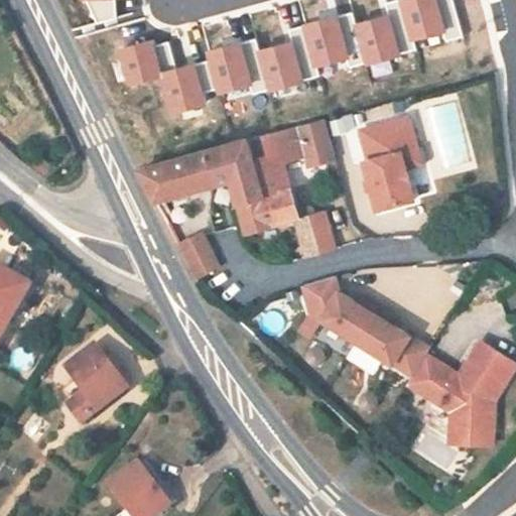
[(364,160),(377,209),(413,199),(405,166),(410,165),(405,150),(417,147),(409,117),(360,129),(368,159),(364,160)]
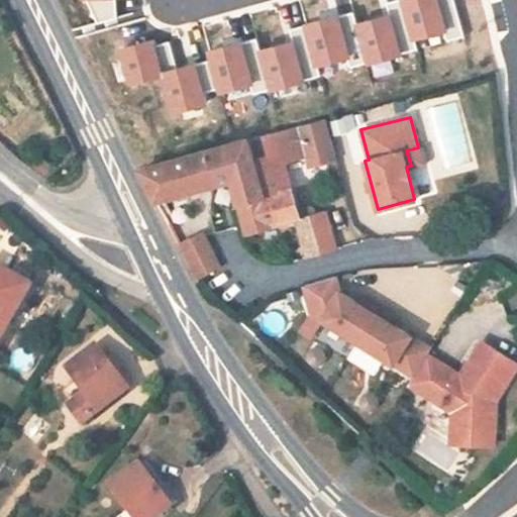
[(308,166),(335,159),(325,120),(298,126),(276,132),(247,140),(264,196),(264,197),(291,190),(284,163),(306,157),(308,166)]
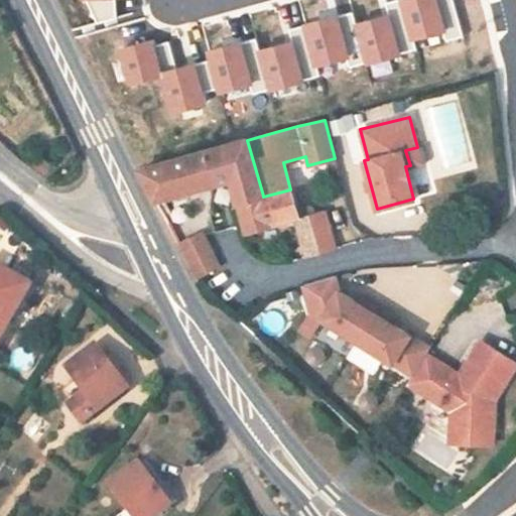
[(238,203),(263,196),(247,140),(208,150),(217,183),(232,179),(238,203)]
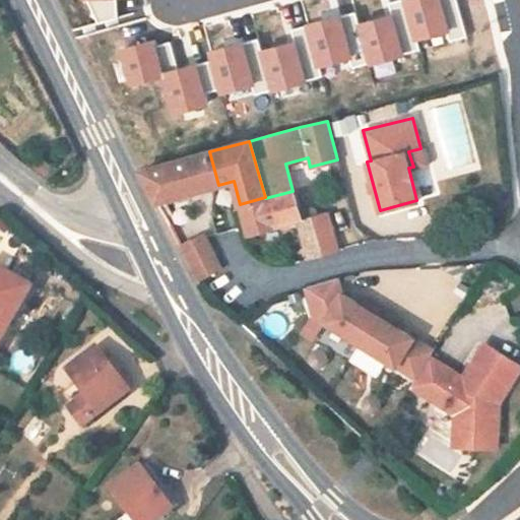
[(408,151),(413,167),(424,164),(420,148),(408,151)]
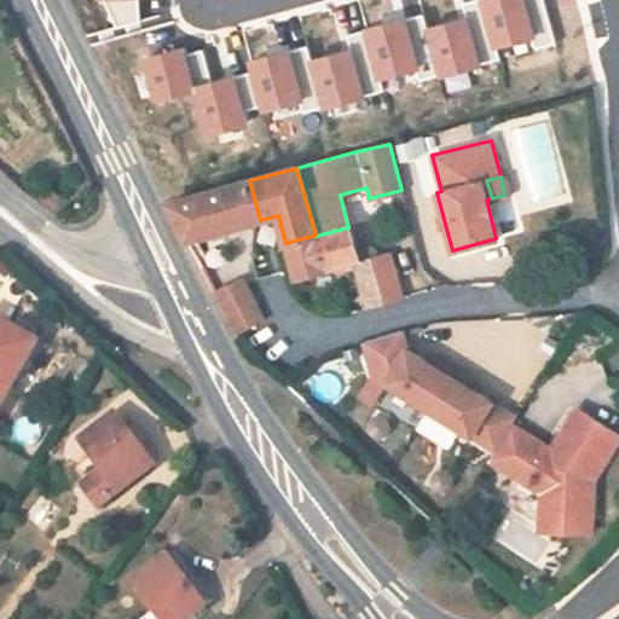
[(168,203),(185,241),(260,220),(249,180),(168,203)]
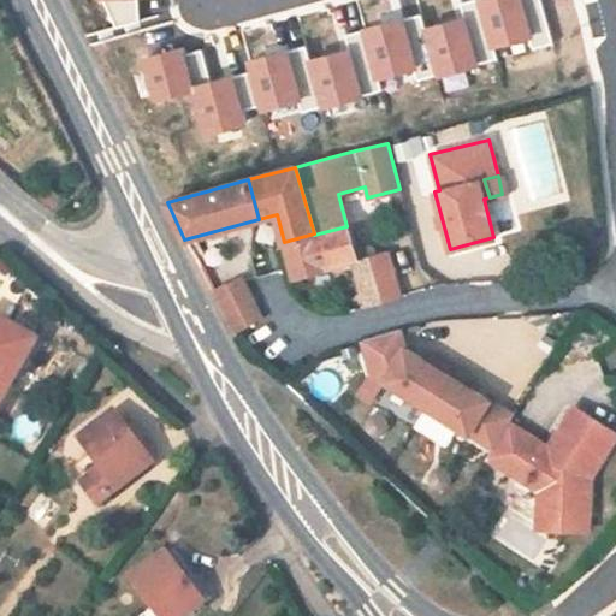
[(314,235),(314,234),(284,242),(294,278),(353,261),(365,308),(381,303),(369,256),(356,260),(347,226),(314,235)]
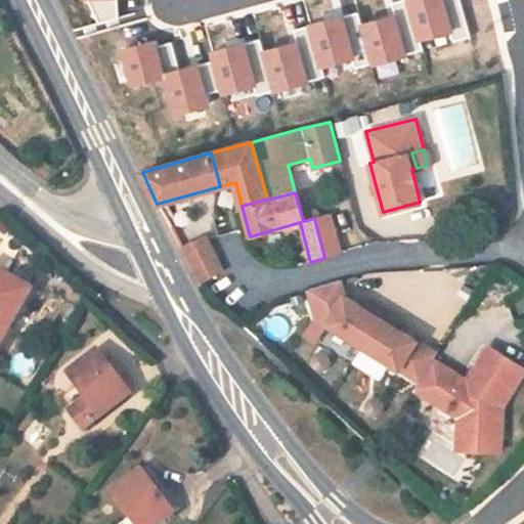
[(328,214),(314,218),(324,258),(339,254),(328,214)]
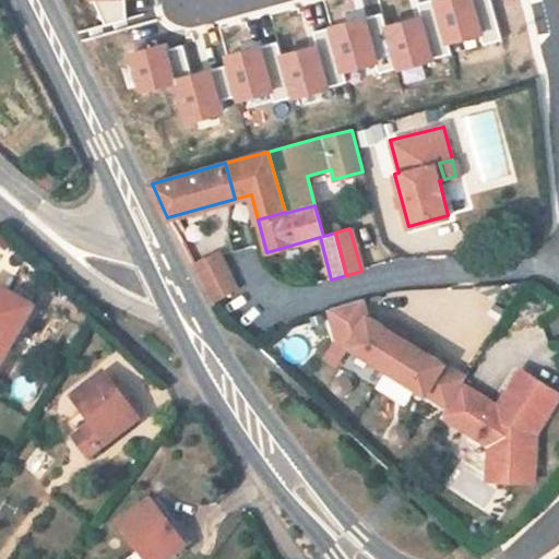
[(193,269),(202,285),(219,277),(211,260),(193,269)]
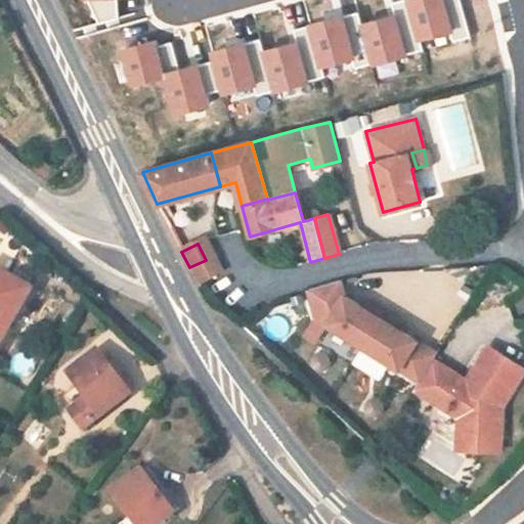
[(213,275),(206,260),(189,267),(198,284),(213,275)]
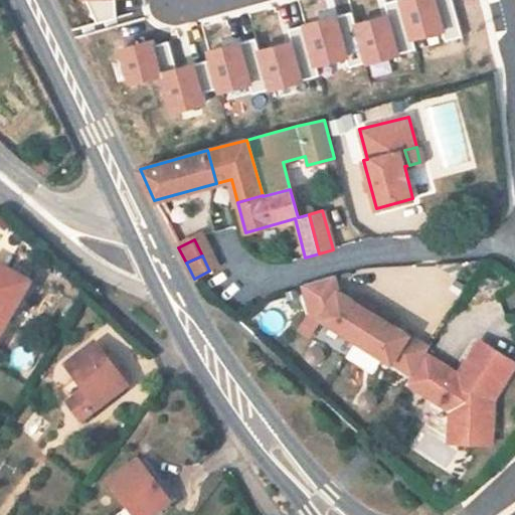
[(0,338),(31,286),(0,267),(0,338)]
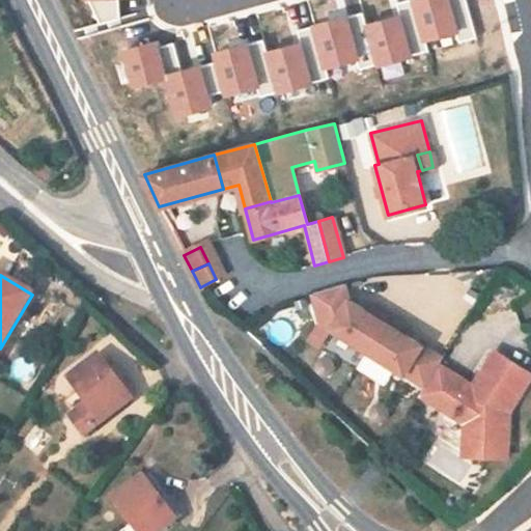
[(320,322),(425,387),(443,359),(404,335),(367,311),(348,300),(344,284),(312,294),(320,322)]
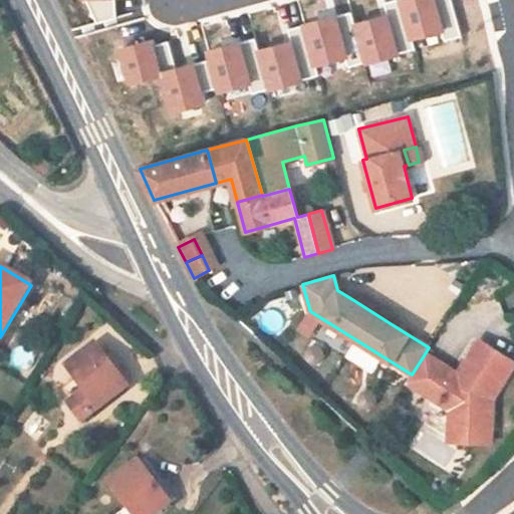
[(359,295),(355,301),(392,324),(396,317),(359,295)]
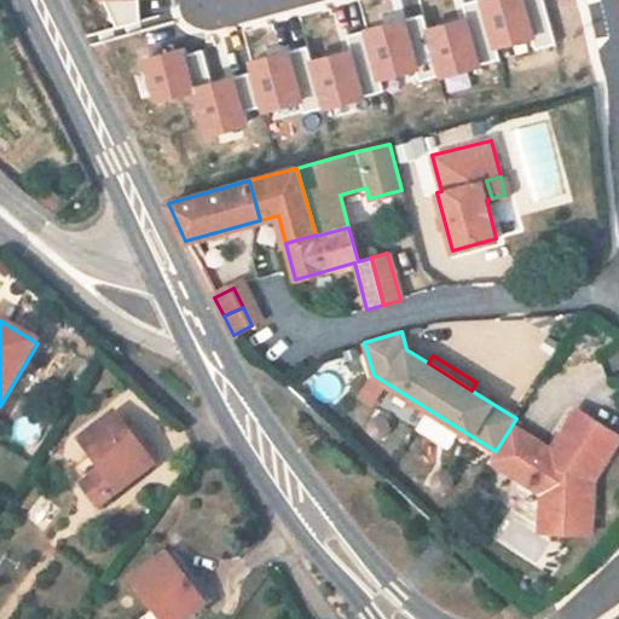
[(496,451),(491,461),(543,493),(542,515),(594,515),(595,479),(618,439),(618,434),(578,409),(547,460),(543,456),(542,444),(513,426),(496,451)]
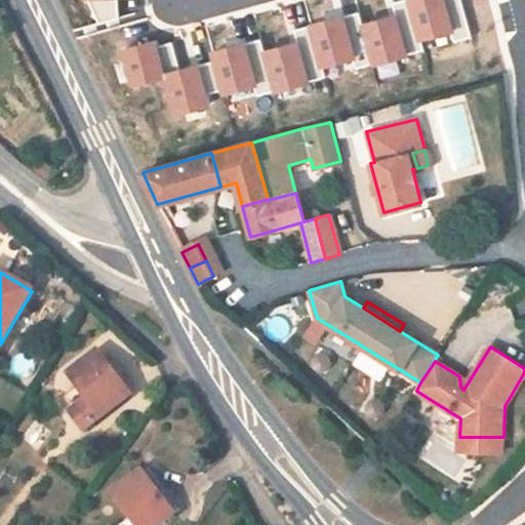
[(83,432),(131,395),(98,351),(69,374),(78,387),(64,398),(74,411),(70,413),(83,432)]
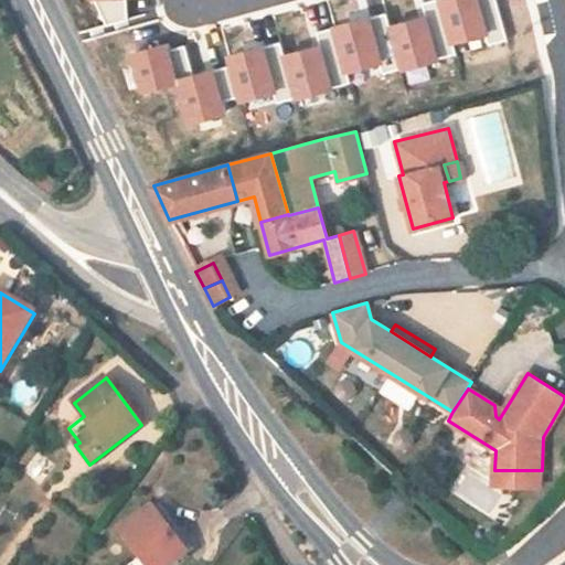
[(173,564),(189,554),(173,533),(152,507),(120,531),(140,558),(131,564),(173,564)]
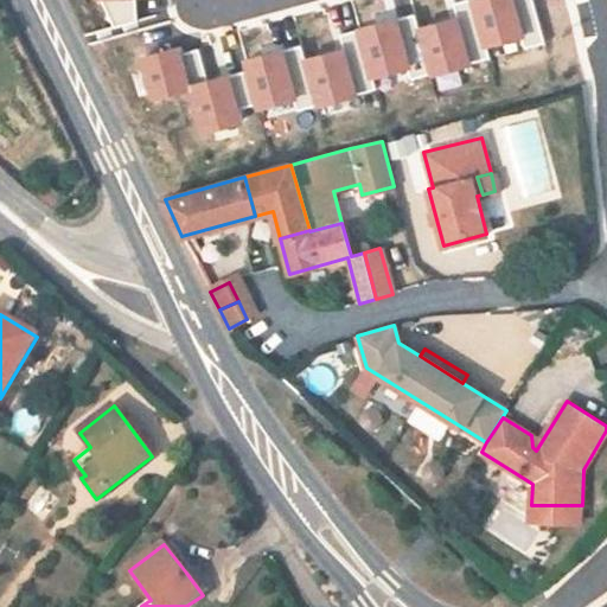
[(198,564),(186,573),(203,595),(215,586),(198,564)]
